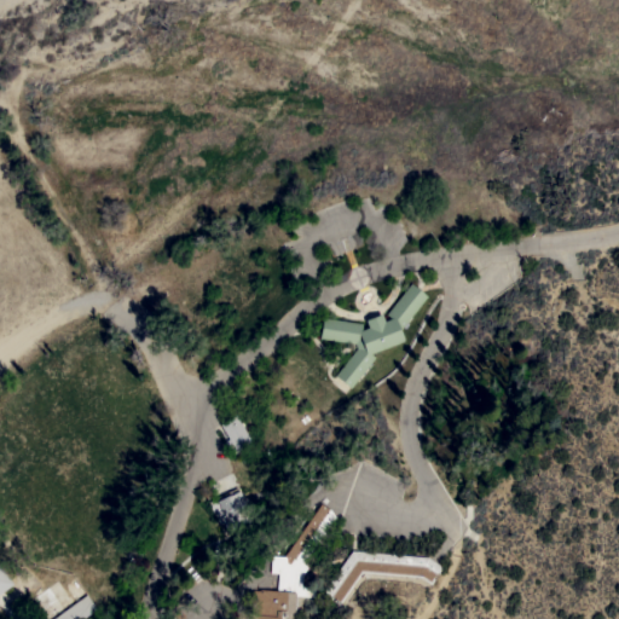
[(386,313),(410,282),(427,295),(399,330),(404,340),(370,353),(375,357),(351,387),(335,375),(357,347),(354,342),(319,337),(322,317),(362,322),(362,329),(369,327),(365,319),(381,313),(385,320),(391,317),(386,313)]
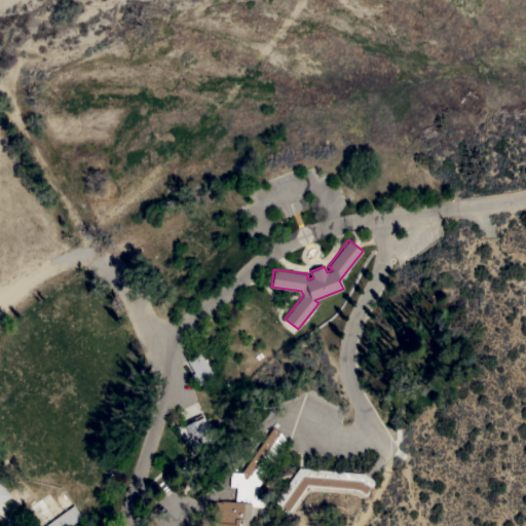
[(214,375),(200,383),(196,377),(193,379),(190,375),(194,372),(186,360),(199,351),(214,375)]
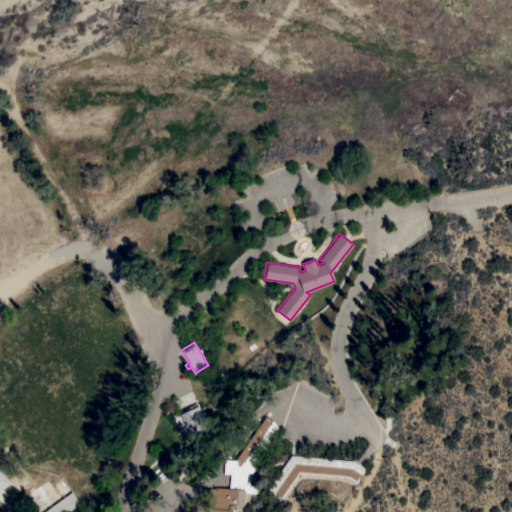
[(196,402),(206,421),(203,423),(207,429),(188,439),(184,432),(181,433),(172,415),(196,402)]
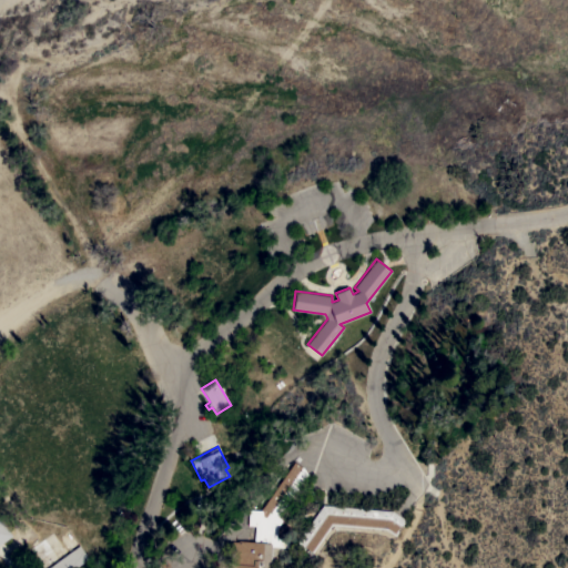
[(294,462),(303,467),(302,469),(307,474),(277,516),(282,519),(277,526),(276,538),(290,539),(288,547),(273,546),(271,566),(269,566),(267,567),(229,567),(232,541),(237,541),(237,540),(254,541),(255,525),(247,525),(249,509),(260,510),(294,462)]
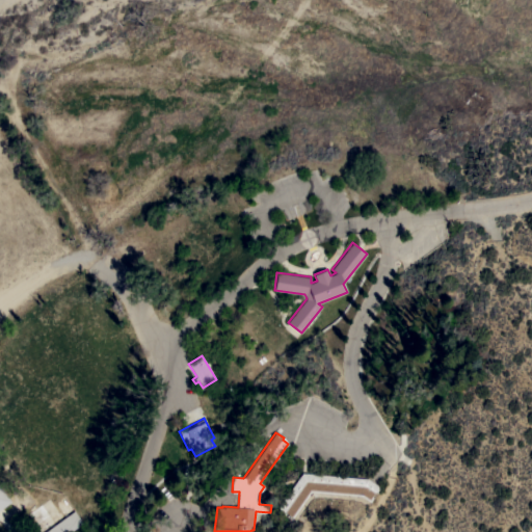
[(368,478),(380,487),(374,495),(373,494),(371,496),(373,497),(370,502),(362,496),(311,491),(291,520),(276,509),(301,472),(368,478)]
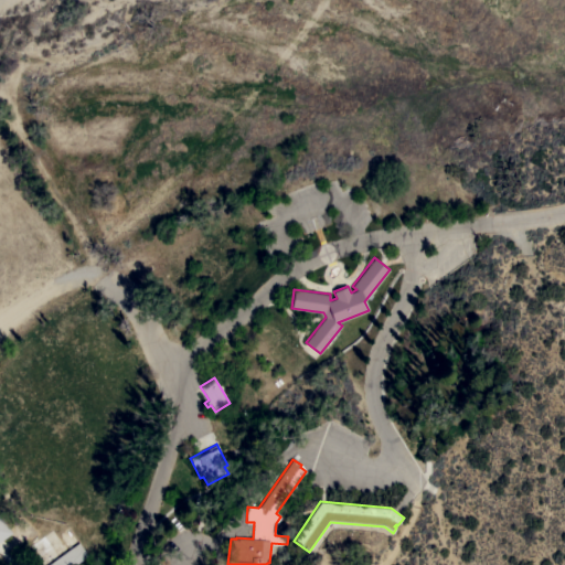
[(0,514),(12,532),(0,541),(0,514)]
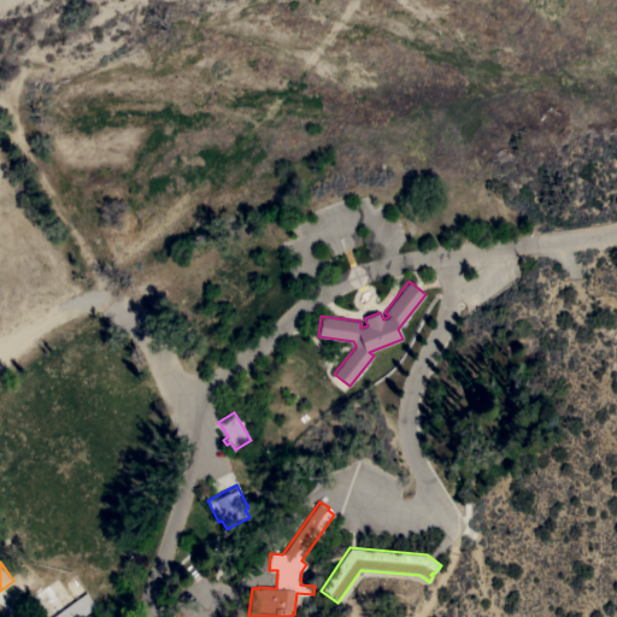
[(95,605),(78,616),(51,616),(86,592),(95,605)]
